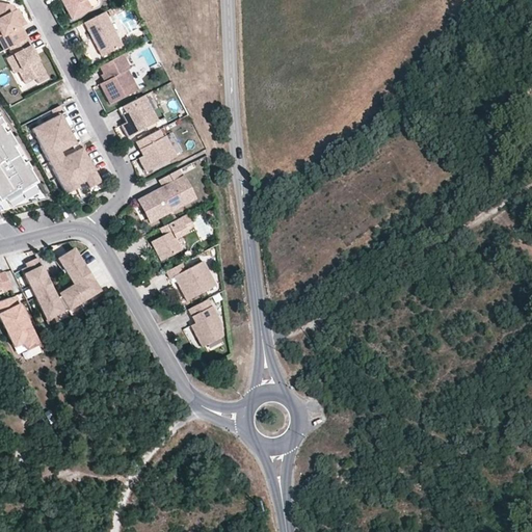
[(60,0),(72,20),(81,15),(78,9),(80,2),(83,0),(60,0)]
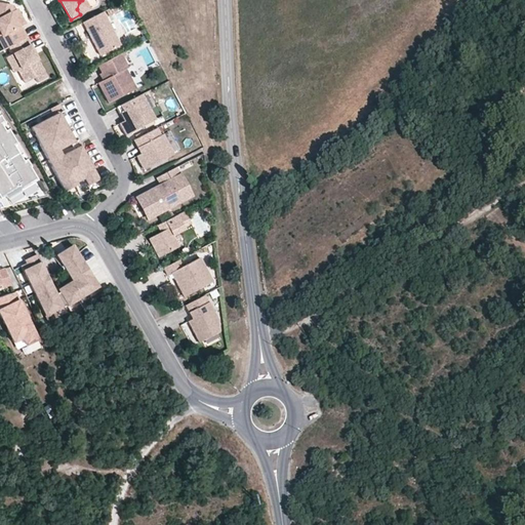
[(89,9),(84,0),(82,0),(79,2),(77,9),(80,14),(89,9)]
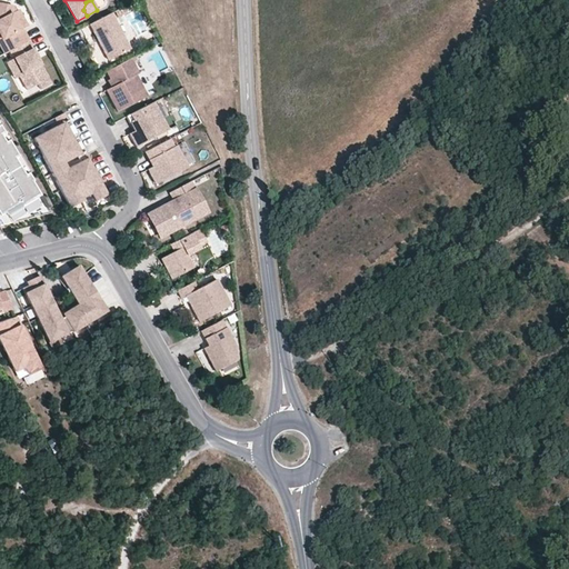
[(27,26),(21,15),(18,16),(16,11),(12,6),(11,7),(0,3),(0,36),(1,39),(0,39),(0,46),(5,55),(10,51),(29,41),(22,29),(27,26)]
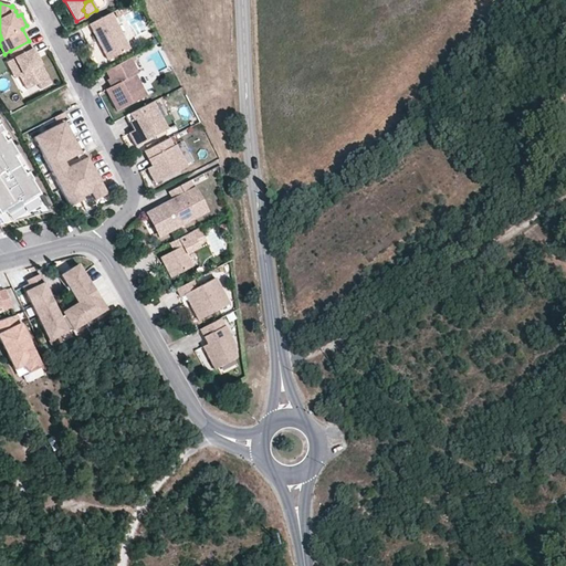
[(128,11),(125,6),(114,11),(117,17),(128,11)]
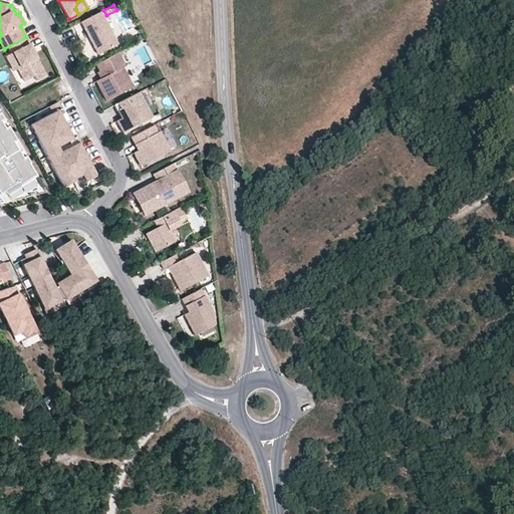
[(117,44),(100,12),(80,22),(97,55),(117,44)]
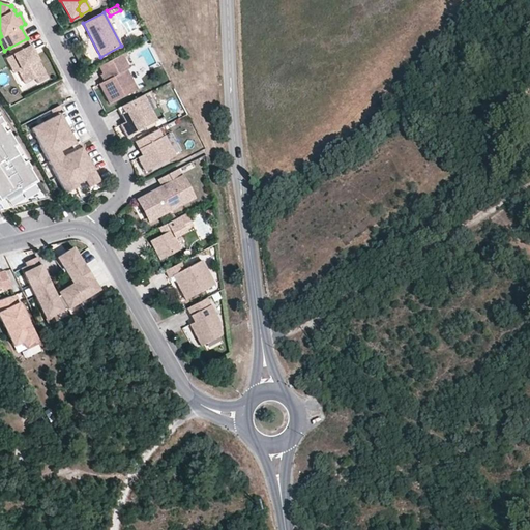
[(48,79),(27,38),(9,48),(12,54),(21,69),(18,71),(25,84),(35,79),(37,83),(48,79)]
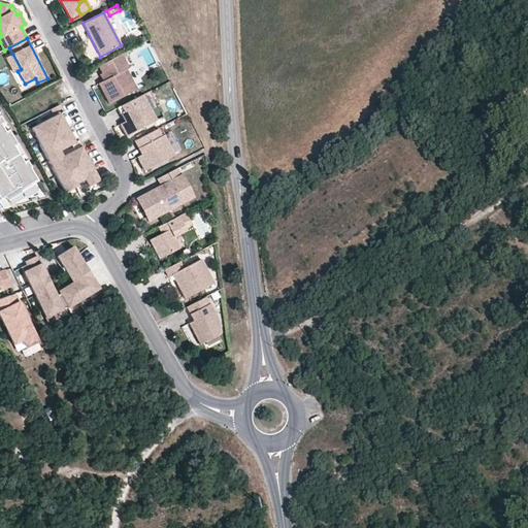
[(136,90),(126,70),(129,68),(124,59),(129,57),(127,52),(98,66),(102,73),(105,79),(103,80),(98,84),(109,103),(136,90)]
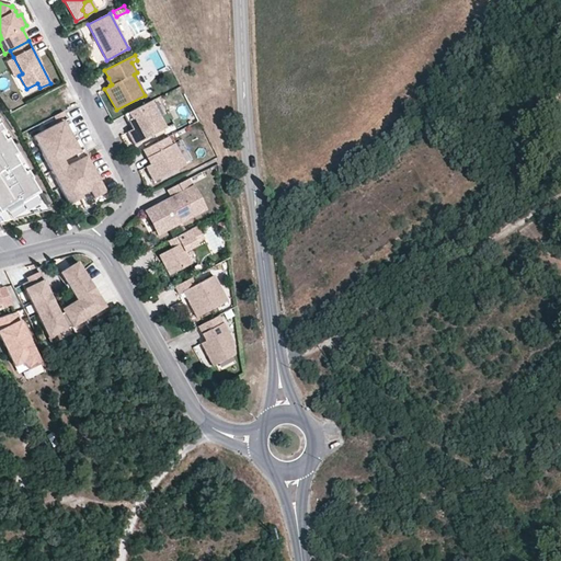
[(22,73),(13,57),(6,61),(14,78),(19,76),(22,73)]
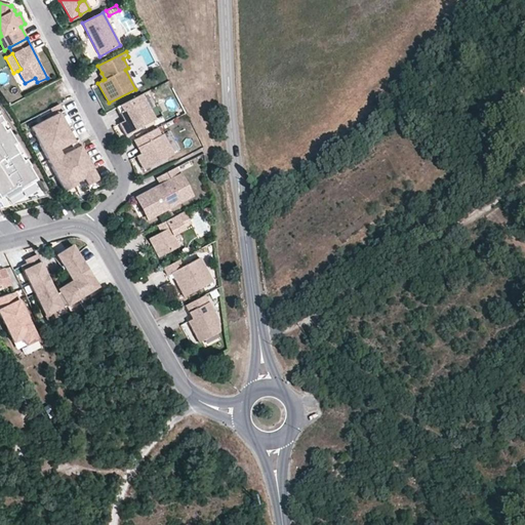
[(156,119),(143,94),(120,106),(123,112),(120,114),(124,121),(119,123),(125,136),(156,119)]
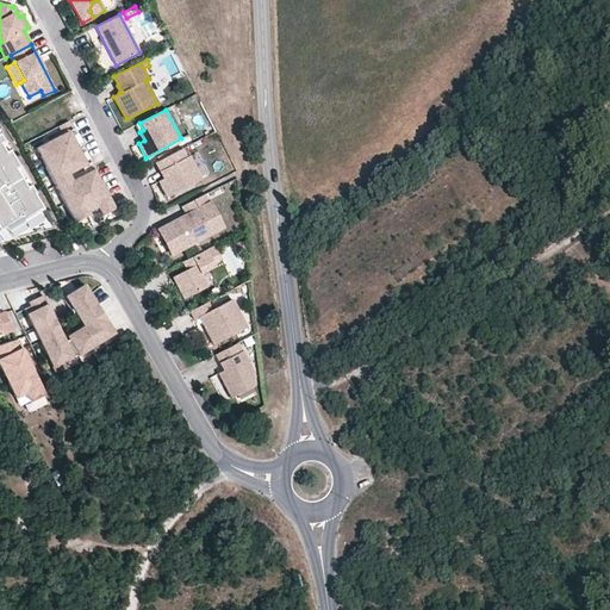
[(81,144),(73,129),(69,131),(78,147),(81,144)]
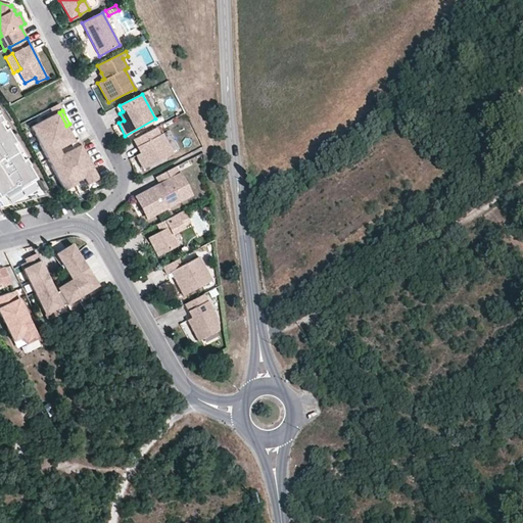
[(75,141),(67,129),(70,127),(69,124),(66,126),(59,112),(58,112),(53,115),(31,127),(64,191),(77,184),(76,182),(83,179),(87,185),(98,180),(86,155),(83,156),(77,146),(74,148),(61,154),(58,149),(70,143),(75,141)]
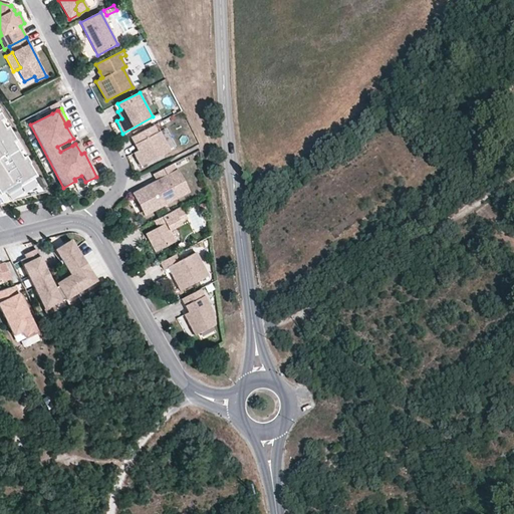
[(0,193),(2,192),(8,202),(31,187),(33,191),(41,186),(25,156),(21,159),(12,143),(15,141),(7,126),(4,129),(0,121),(3,119),(0,113),(0,193)]
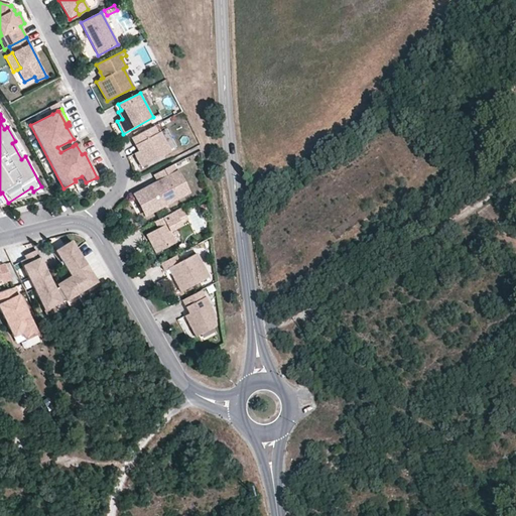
[(6,119),(3,120),(0,122),(4,129),(7,127),(10,126),(6,119)]
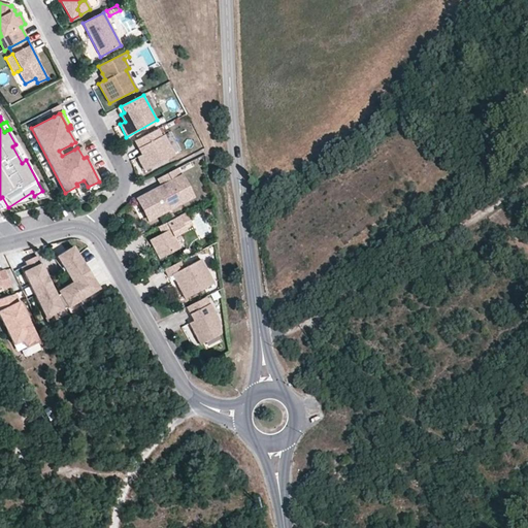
[(78,141),(71,128),(68,130),(75,142),(78,141)]
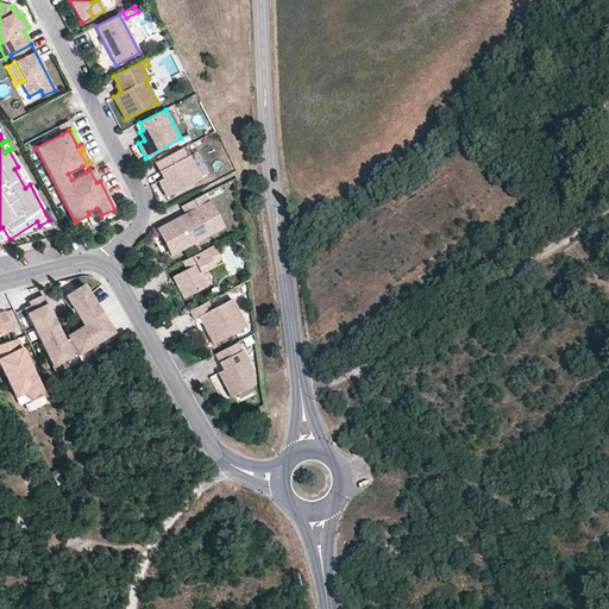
[(167,198),(201,180),(188,156),(186,157),(182,149),(155,162),(163,179),(158,181),(167,198)]
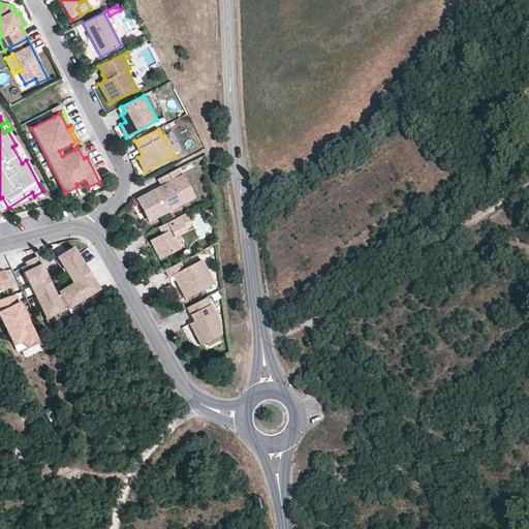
[(81,147),(79,142),(75,143),(71,145),(74,150),(78,148),(81,147)]
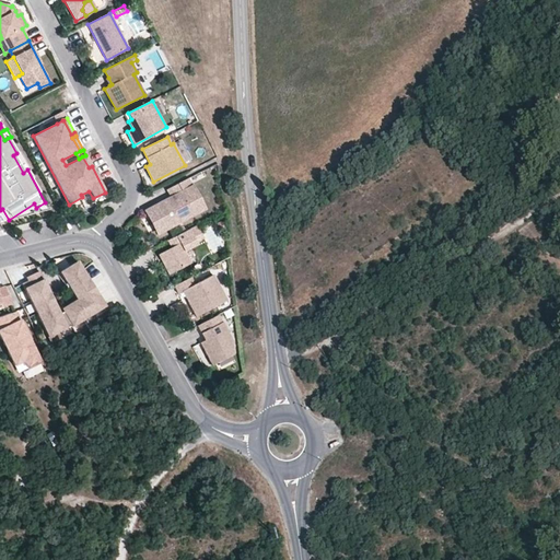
[(23,173),(27,170),(30,168),(20,151),(16,153),(13,155),(23,173)]
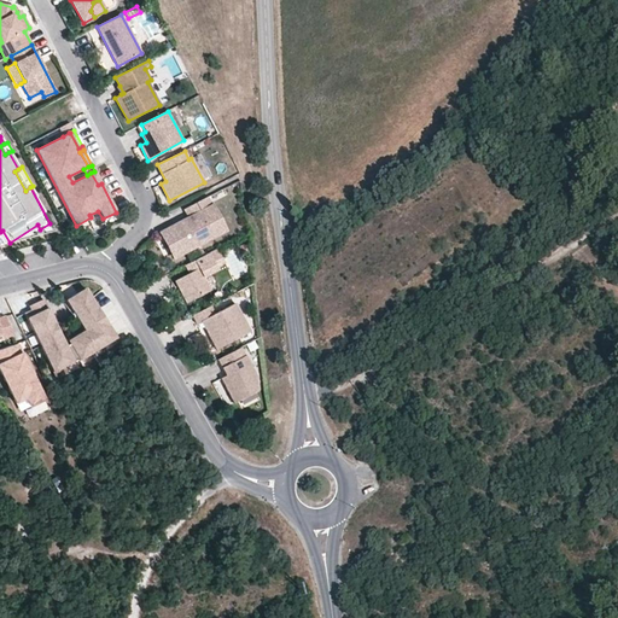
[(101,184),(94,172),(91,173),(98,185),(101,184)]
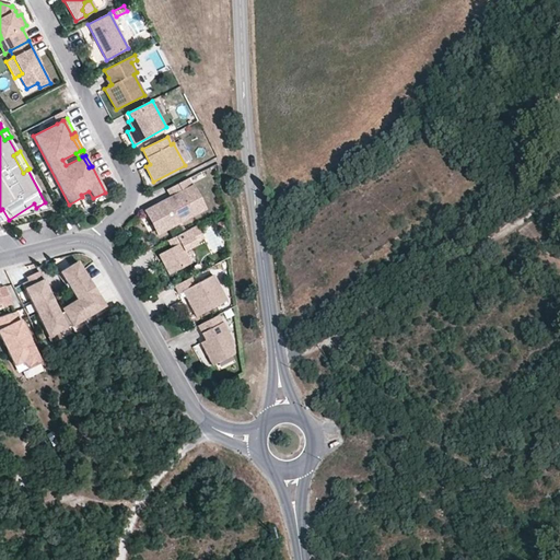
[(205,209),(188,178),(166,189),(171,198),(147,210),(159,233),(205,209)]
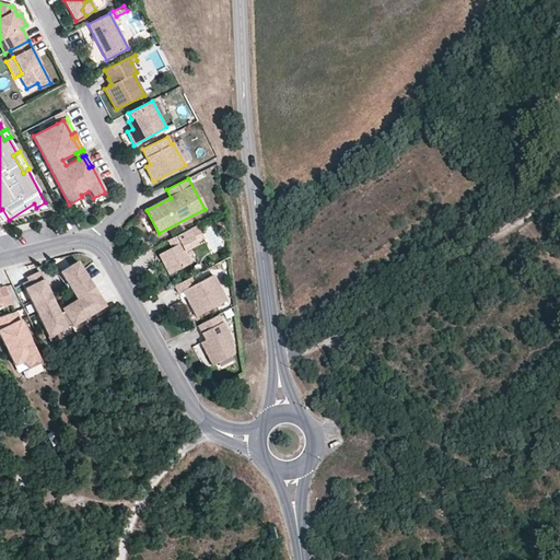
[(93,198),(89,191),(81,195),(82,197),(84,201),(93,198)]
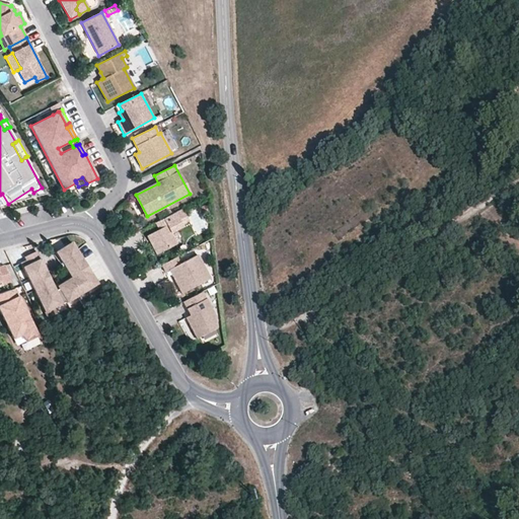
[(31,189),(8,204),(46,195),(42,188),(33,193),(31,189)]
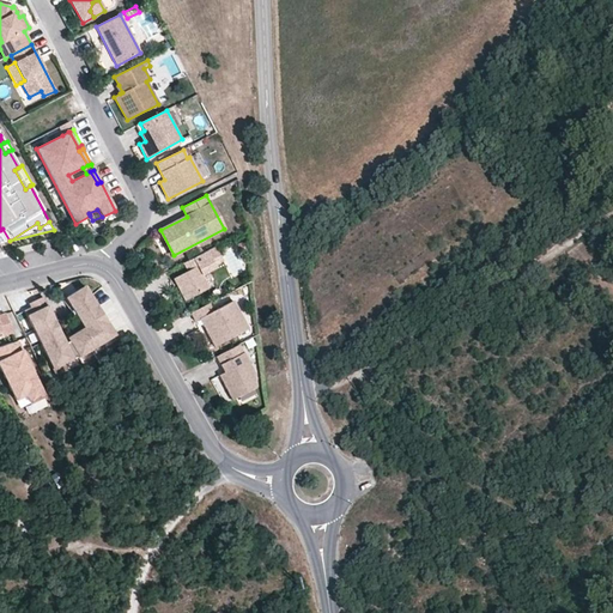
[(201,275),(216,267),(214,265),(223,261),(216,247),(183,263),(188,271),(174,278),(186,301),(208,289),(201,275)]
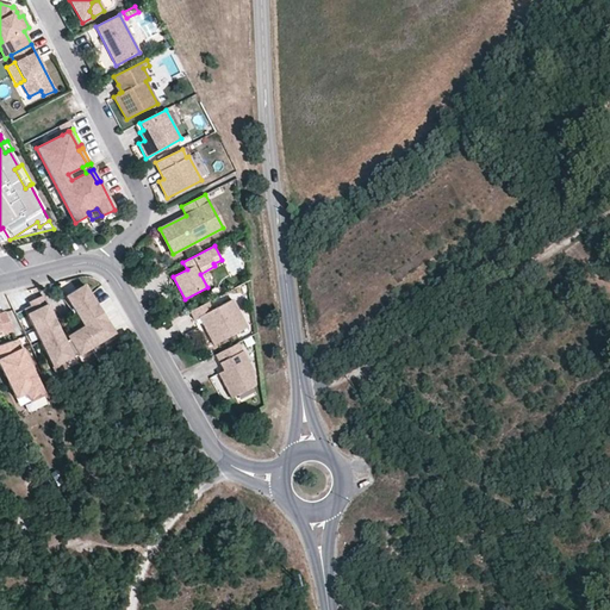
[(79,356),(114,334),(85,285),(64,297),(83,327),(67,337),(68,340),(64,341),(43,296),(29,303),(31,306),(24,309),(55,373),(67,368),(64,361),(78,355),(79,356)]
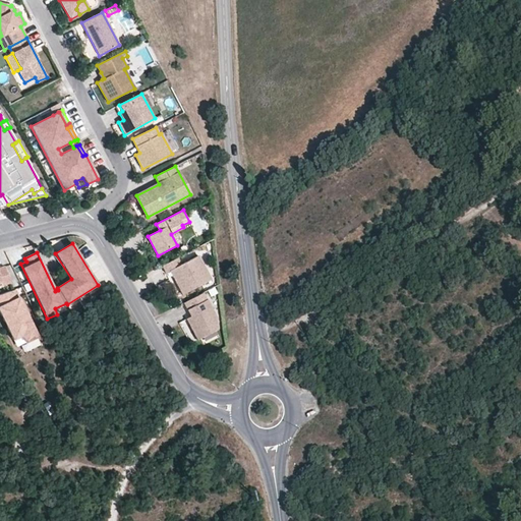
[(211,280),(198,255),(181,265),(177,257),(162,266),(166,273),(170,271),(182,295),(211,280)]
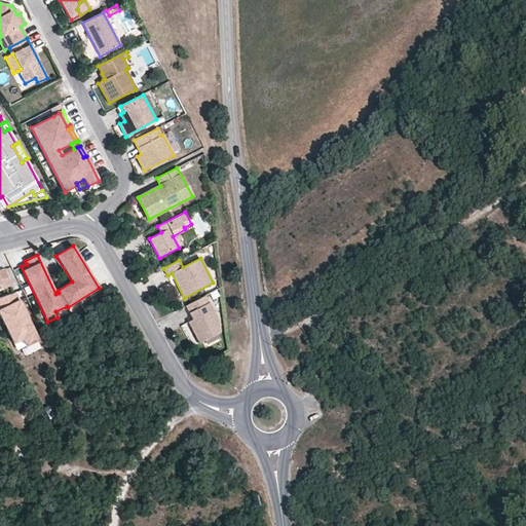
[(10,286),(4,269),(0,270),(0,286),(1,289),(10,286)]
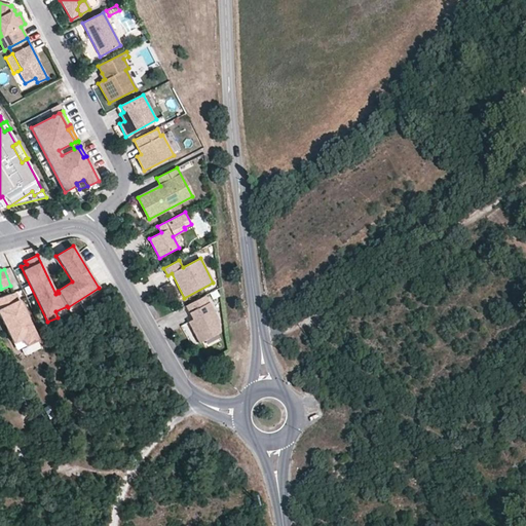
[(28,320),(19,301),(16,302),(12,294),(0,298),(0,315),(13,343),(22,339),(26,346),(38,340),(30,325),(25,328),(22,323),(28,320)]
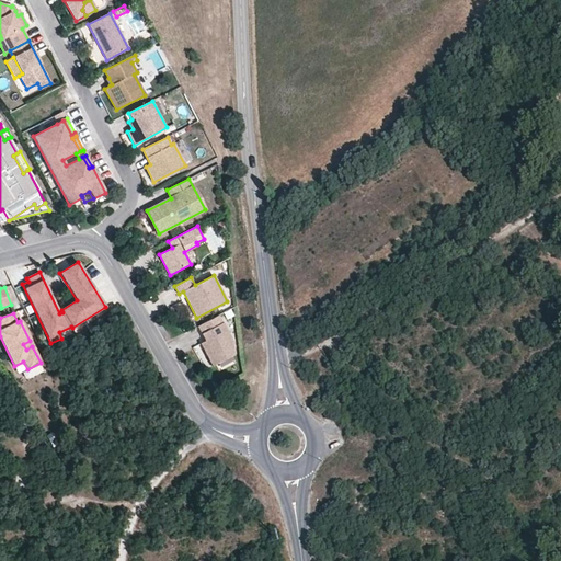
[(233,355),(232,342),(218,316),(198,327),(206,341),(208,345),(203,348),(213,366),(233,355)]
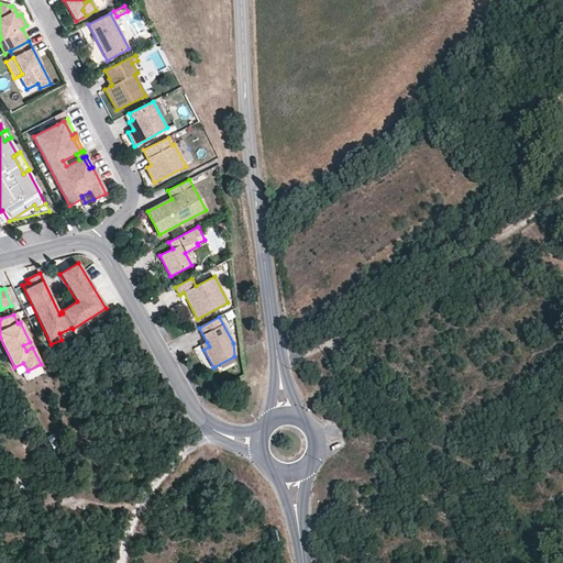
[(32,348),(30,342),(23,345),(26,351),(32,348)]
